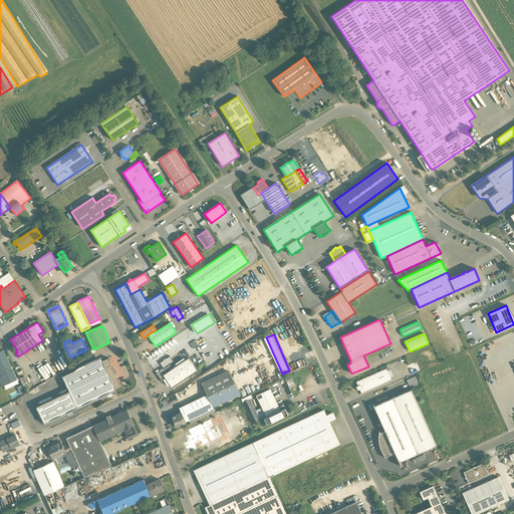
[(3,350),(0,351),(0,369),(10,365),(3,350)]
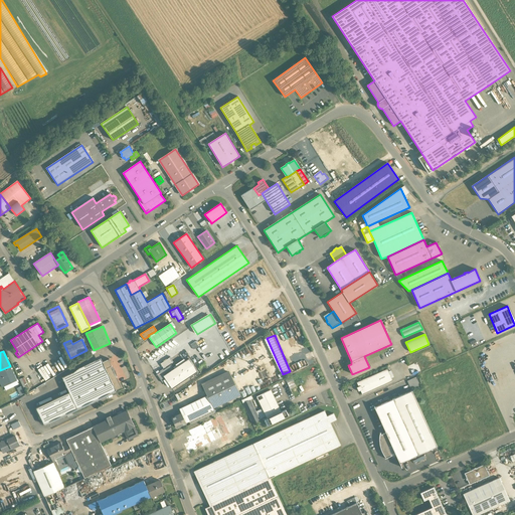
[(69,392),(36,408),(44,424),(122,388),(117,377),(116,375),(116,373),(115,371),(114,369),(113,367),(112,366),(109,360),(110,360),(109,358),(97,364),(96,360),(77,368),(74,371),(62,377),(69,392)]
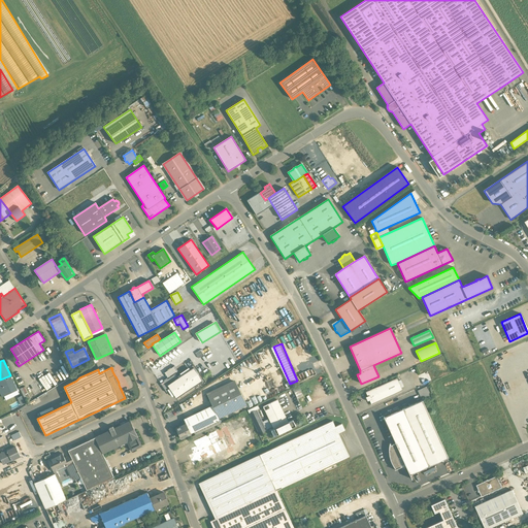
[(194,368),(176,380),(174,375),(167,380),(167,378),(163,381),(164,382),(161,384),(166,393),(170,390),(176,399),(202,382),(194,368)]
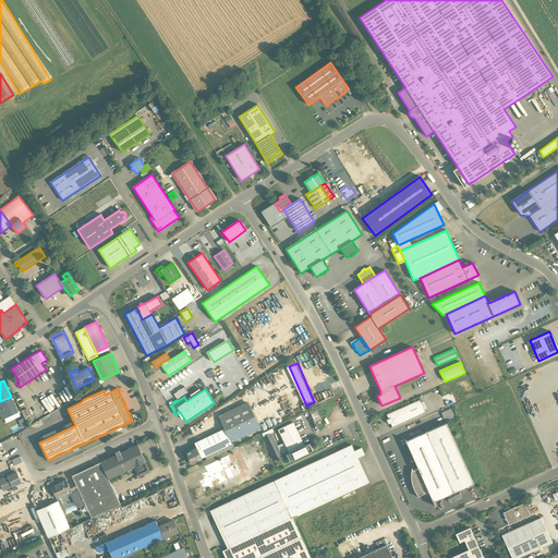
[(19,413),(11,397),(0,401),(0,404),(1,407),(0,407),(0,413),(3,420),(19,413)]
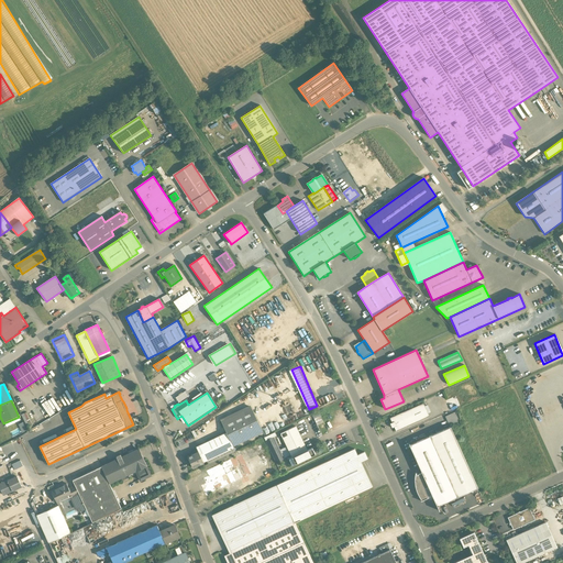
[(423,404),(390,419),(392,423),(390,423),(392,428),(394,427),(396,431),(429,417),(423,404)]
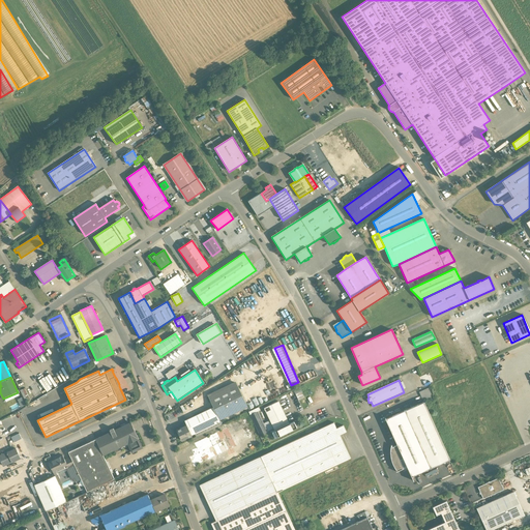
[(213,407),(184,421),(186,425),(192,435),(219,421),(219,420),(247,407),(236,383),(208,396),(213,407)]
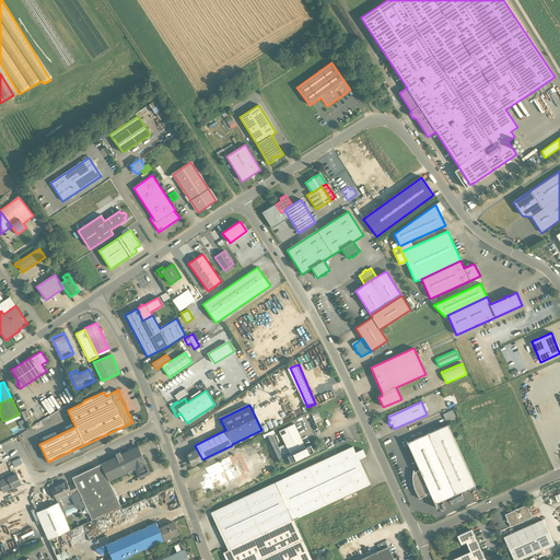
[(312,412),(316,422),(323,419),(318,409),(312,412)]
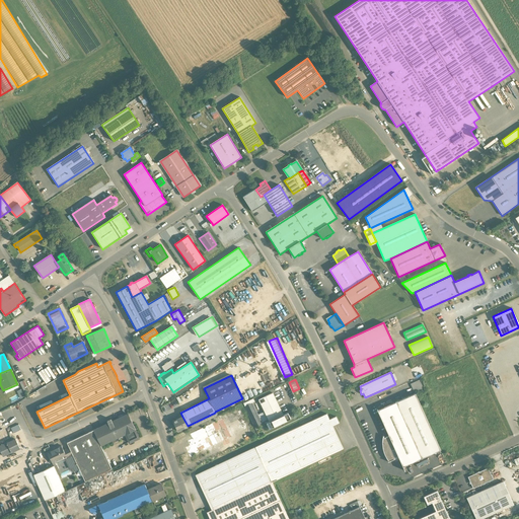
[(283,416),(273,393),(258,399),(270,422),(283,416)]
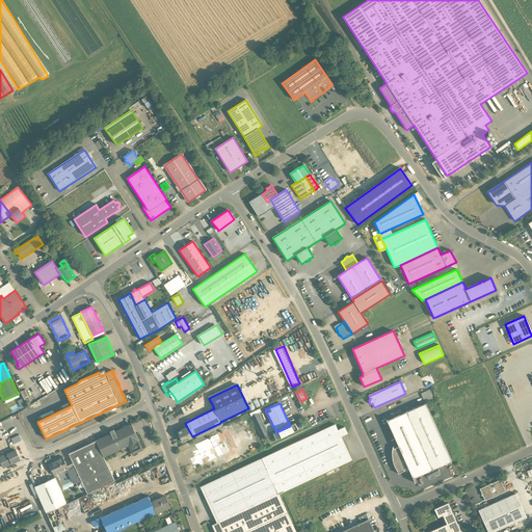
[(426,403),(388,421),(387,419),(387,420),(398,447),(394,449),(393,447),(392,454),(393,460),(395,468),(398,473),(397,474),(398,474),(403,471),(405,471),(405,472),(407,471),(407,470),(408,469),(414,478),(451,461),(426,403)]
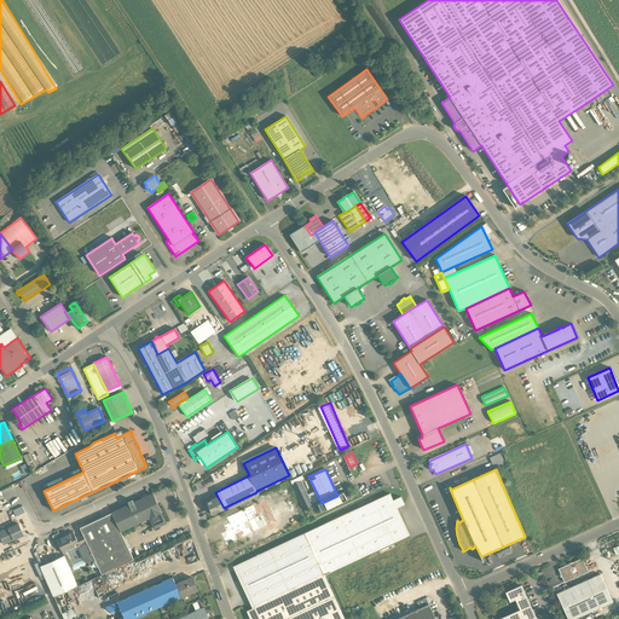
[(312,505),(300,481),(291,485),(304,509),(312,505)]
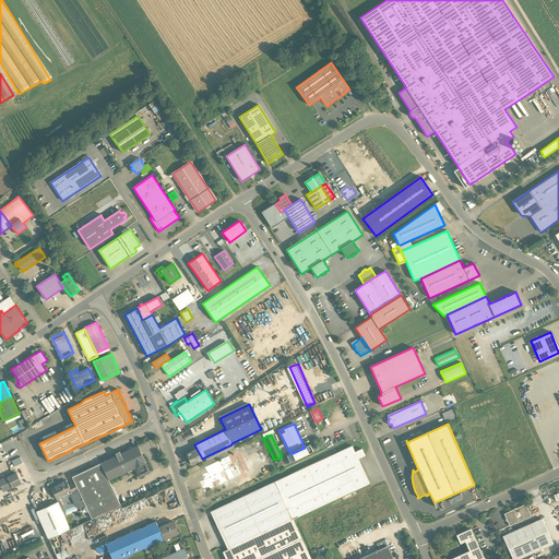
[(352,445),(275,482),(293,520),(369,484),(358,459),(365,455),(361,449),(355,452),(352,445)]
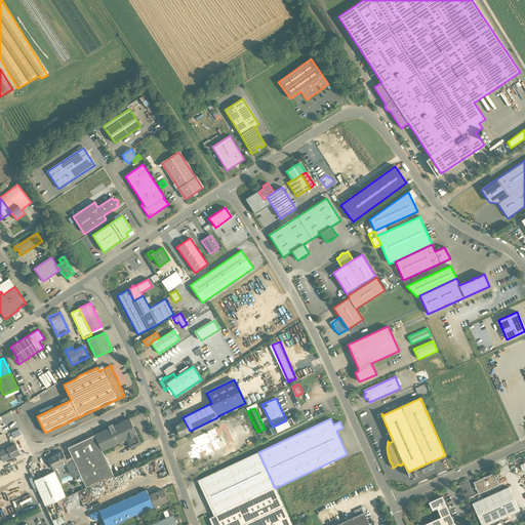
[(286,420),(273,427),(275,433),(294,423),(291,418),(286,420)]
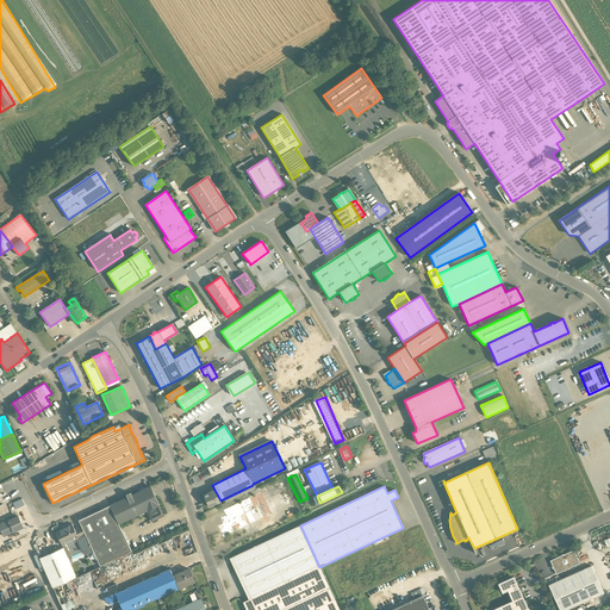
[(150,487),(79,521),(86,535),(92,548),(100,566),(131,552),(118,523),(147,510),(151,521),(163,515),(150,487)]
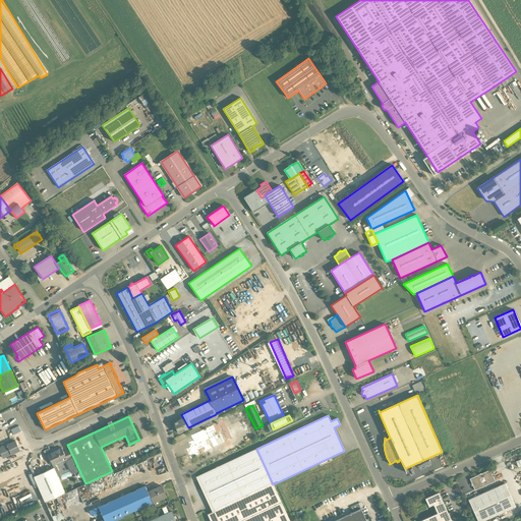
[(183,418),(173,423),(178,433),(188,428),(188,427),(183,418)]
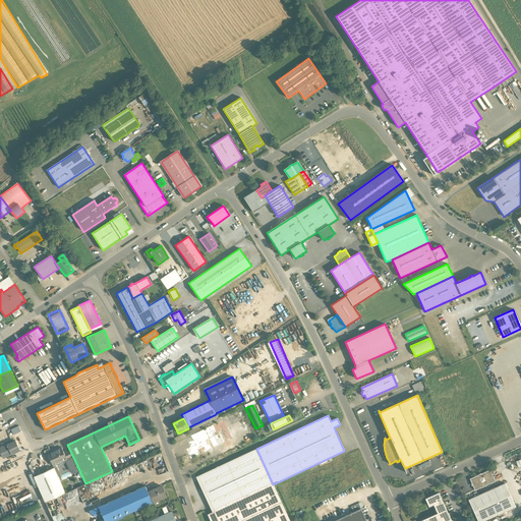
[(224,420),(191,437),(195,445),(186,450),(190,459),(209,451),(209,452),(211,453),(213,452),(213,451),(212,449),(223,444),(225,449),(231,446),(229,441),(232,440),(224,420)]
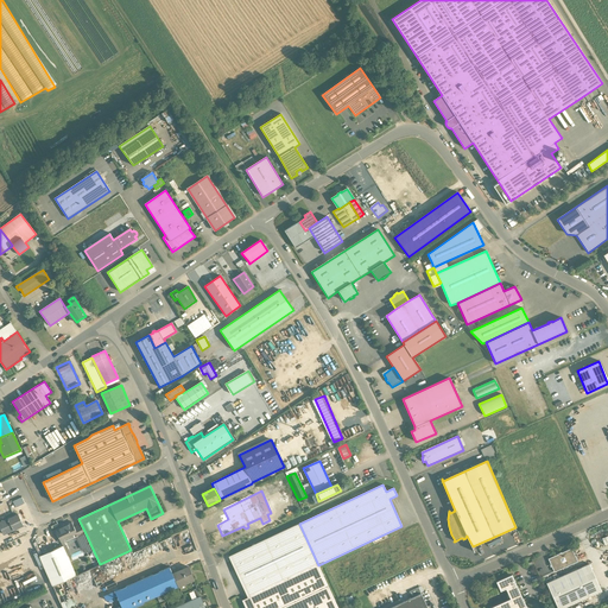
[(23,496),(14,500),(17,507),(26,502),(23,496)]
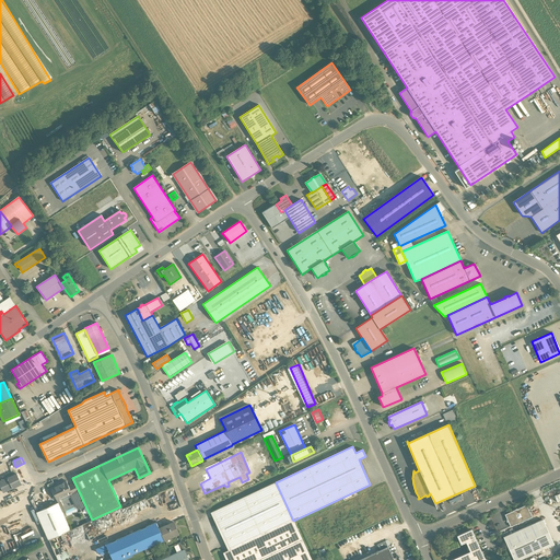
[(16,474),(0,481),(0,486),(3,492),(22,483),(16,474)]
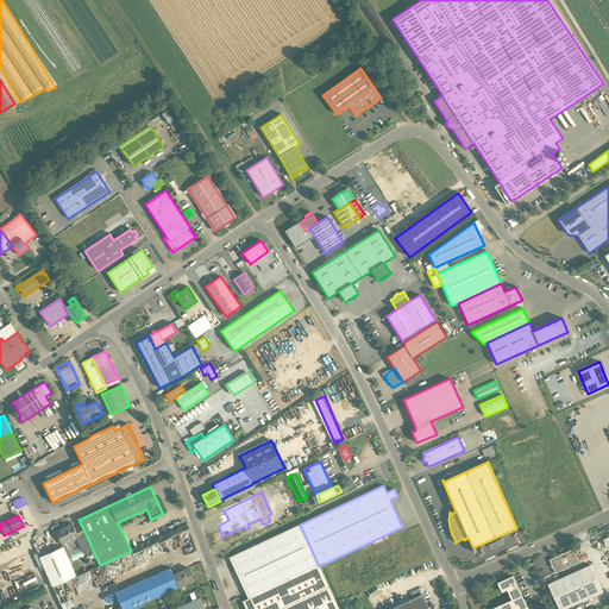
[(85,534),(79,538),(75,529),(71,523),(56,531),(62,545),(68,542),(69,545),(77,540),(82,548),(83,551),(92,547),(86,534),(85,534)]
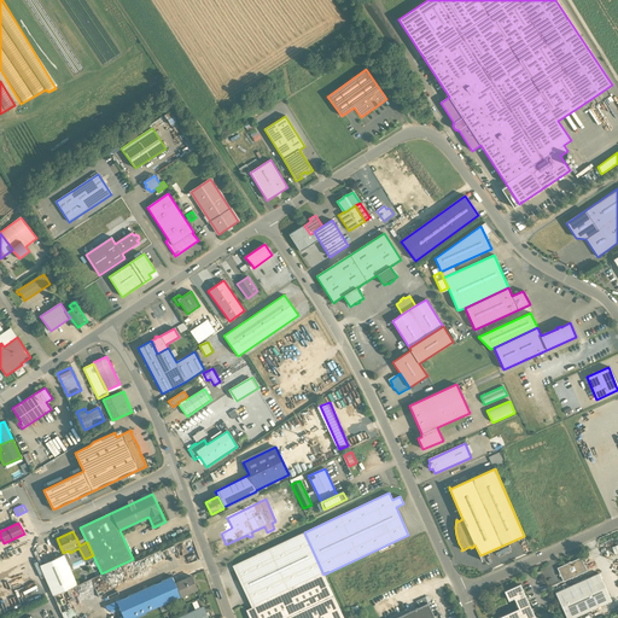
[(304,532),(232,566),(251,607),(246,610),(249,617),(343,617),(324,575),(304,532)]
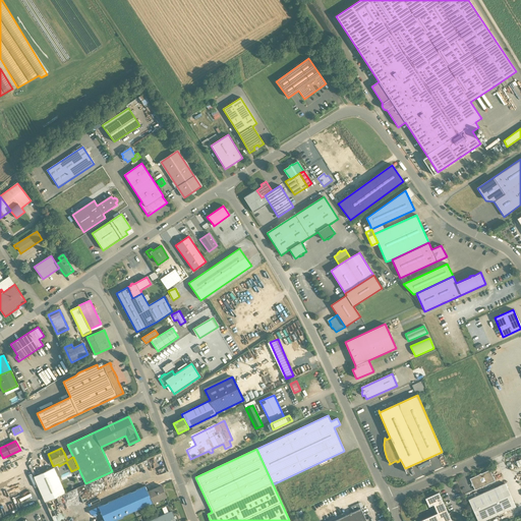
[(69,450),(64,453),(67,460),(72,457),(69,450)]
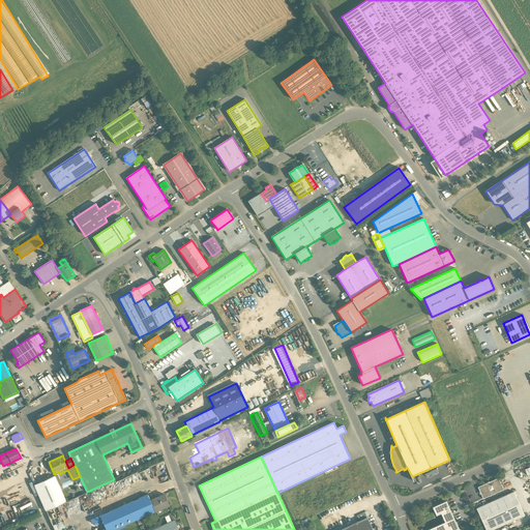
[(127,488),(152,477),(150,473),(151,473),(150,469),(122,479),(124,486),(126,484),(127,488)]
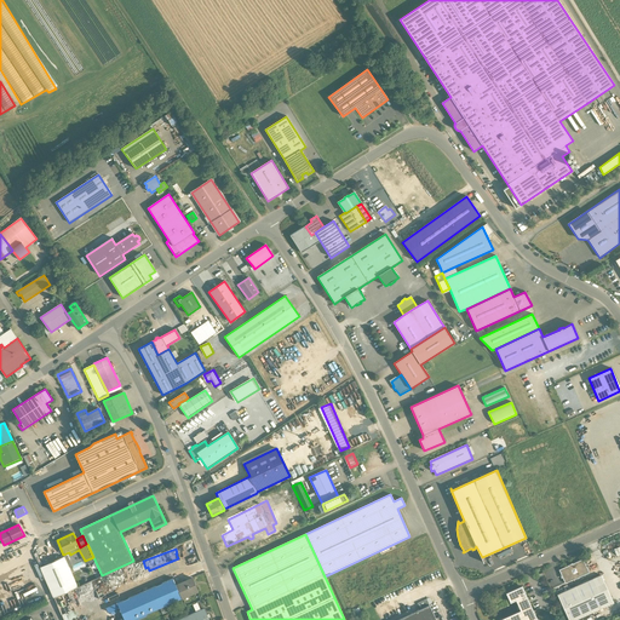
[(64,557),(40,568),(53,598),(78,586),(64,557)]
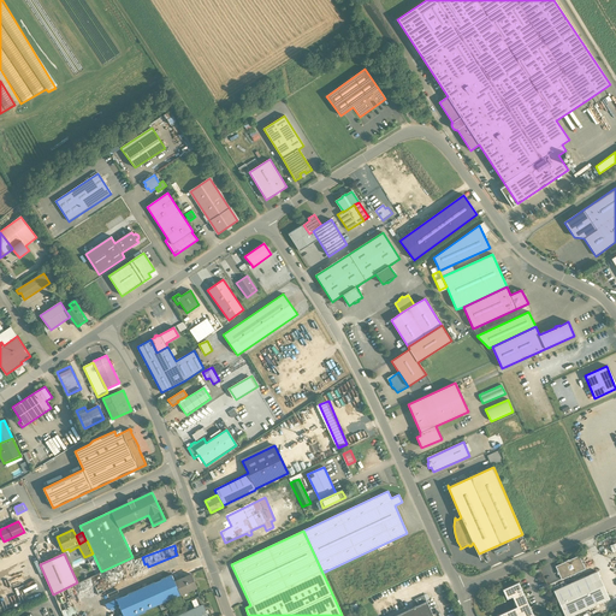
[(579,556),(569,561),(568,560),(564,562),(555,567),(561,580),(585,569),(579,556)]
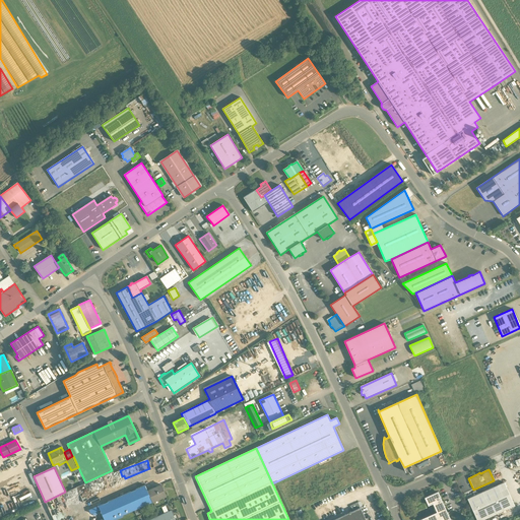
[(61,474),(63,479),(72,474),(70,470),(61,474)]
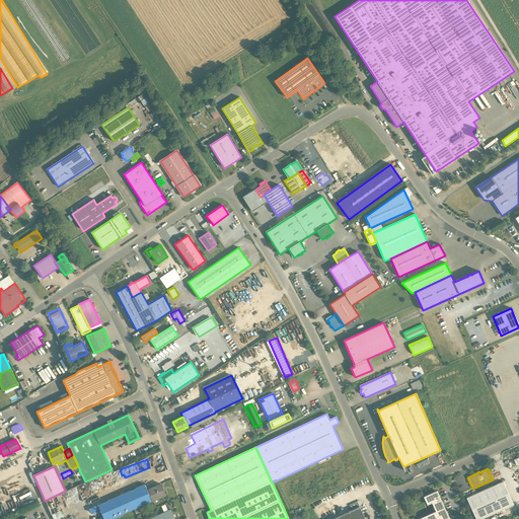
[(503,482),(466,498),(475,518),(482,518),(513,505),(503,482)]
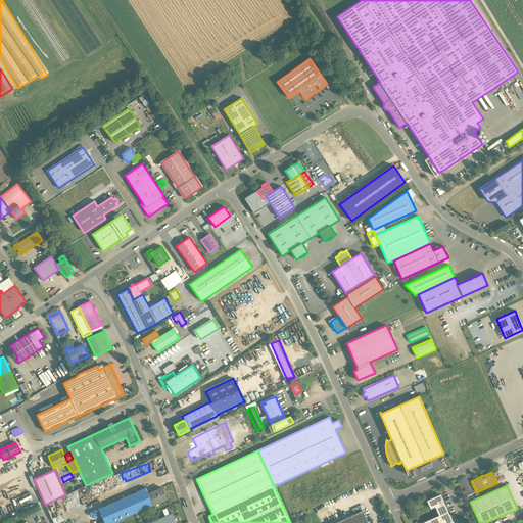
[(146,488),(99,509),(104,522),(112,522),(153,505),(149,494),(146,488)]
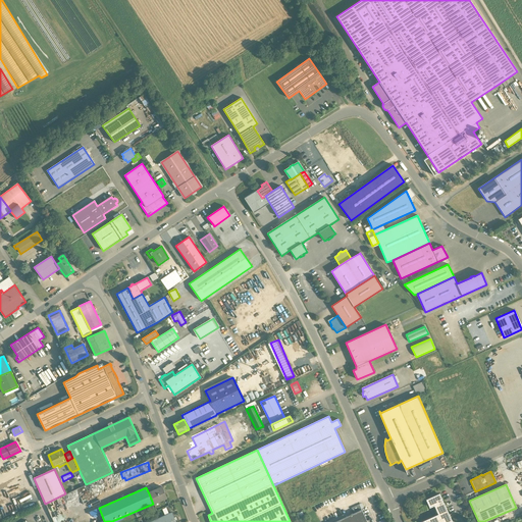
[(159,489),(149,493),(153,504),(166,499),(161,487),(158,488),(159,489)]
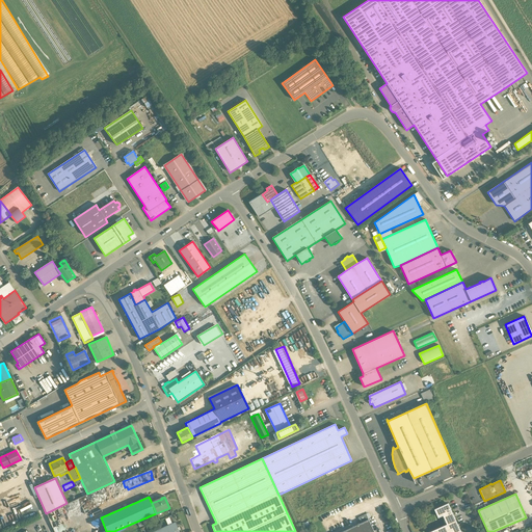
[(15,499),(3,504),(7,514),(19,509),(15,499)]
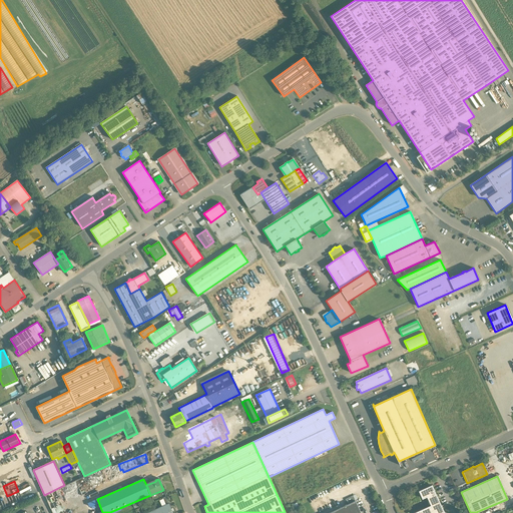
[(38,482),(32,485),(37,494),(42,492),(38,482)]
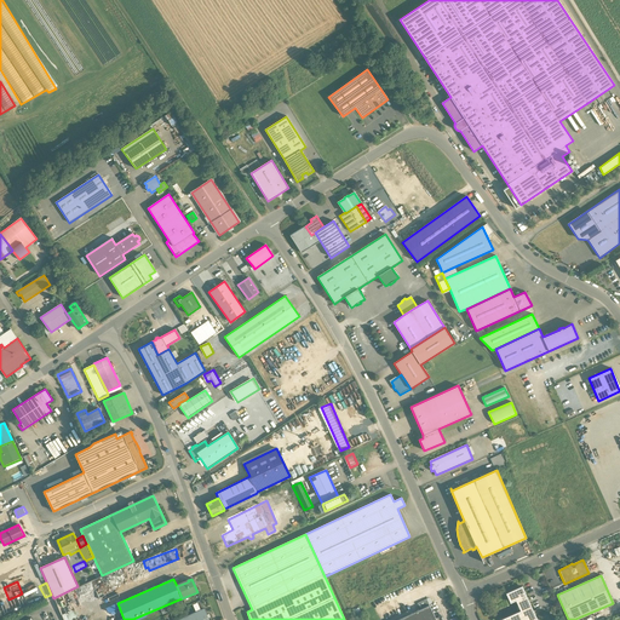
[(534,619),(537,619),(522,586),(506,593),(510,602),(516,600),(521,610),(500,619),(534,619)]
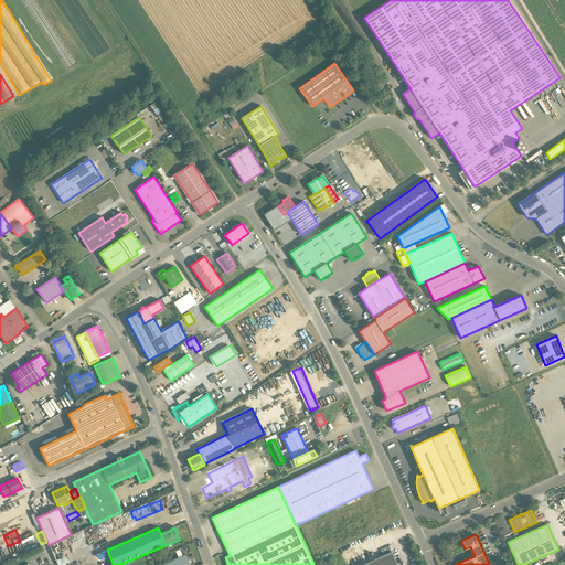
[(383,556),(362,564),(396,564),(388,546),(381,551),(383,556)]
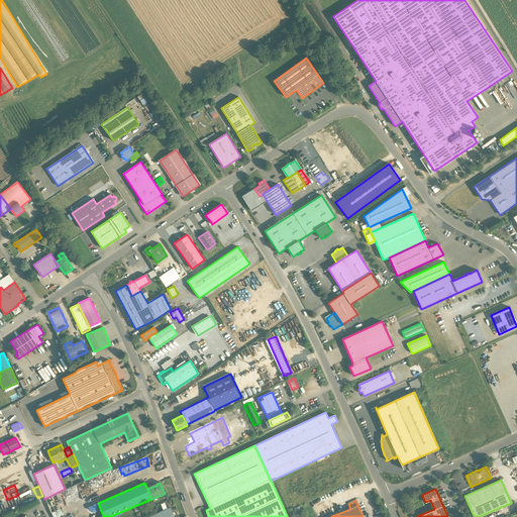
[(174,516),(170,508),(150,516),(174,516)]
